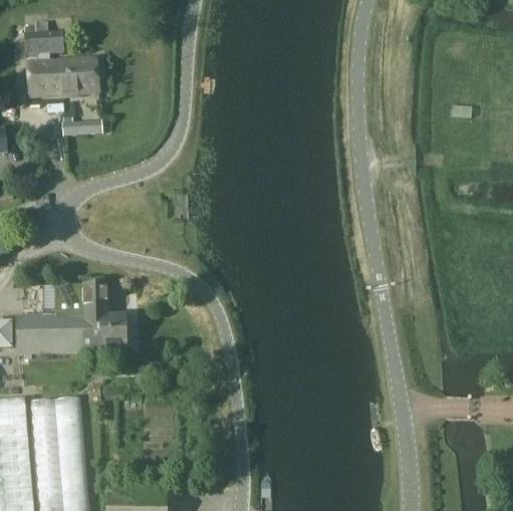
[(29,96),(99,91),(96,57),(48,61),(48,53),(63,52),(61,32),(35,33),(34,26),(23,26),(25,54),(37,54),(37,61),(26,62),(29,96)]
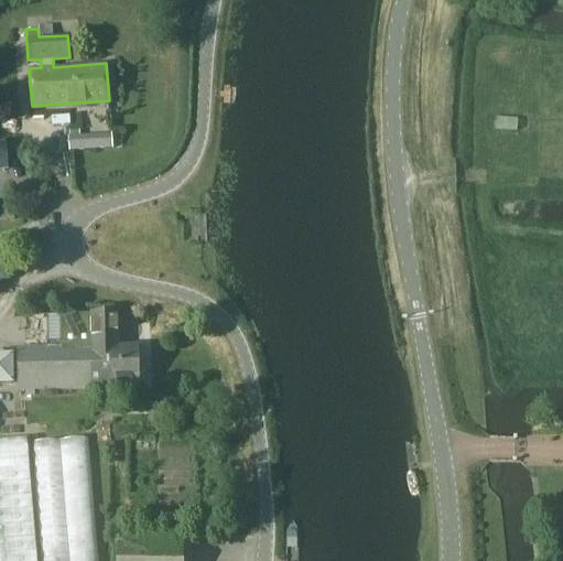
[(110,132),(68,135),(67,135),(67,149),(111,146),(110,132)]
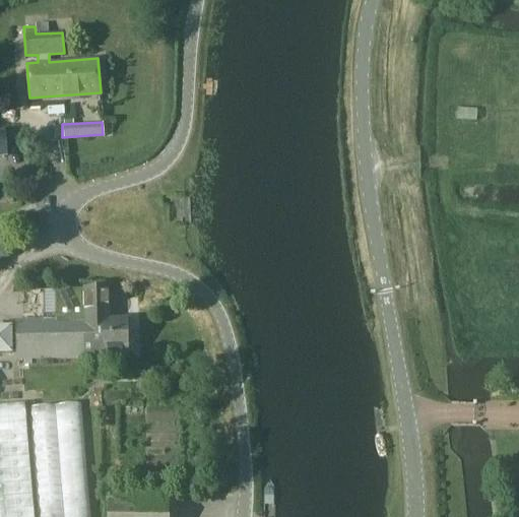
[(16,358),(128,354),(127,318),(109,318),(108,286),(55,288),(56,314),(49,314),(49,319),(15,320),(16,358)]
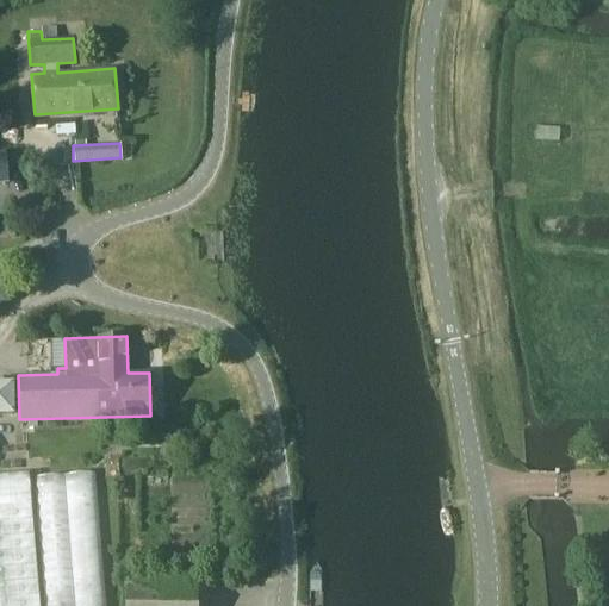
[(16,376),(0,376),(0,411),(17,411),(16,376)]
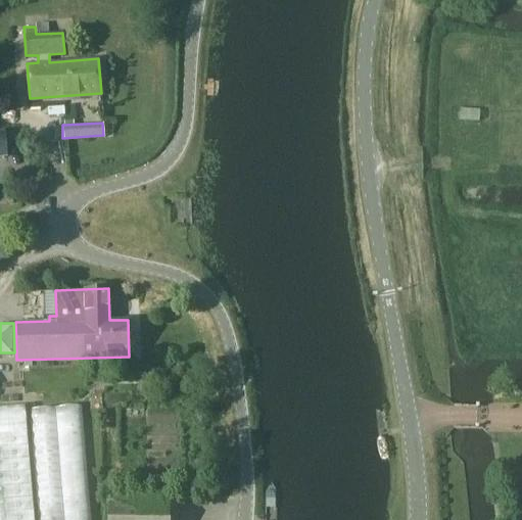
[(34,519),(25,409),(25,405),(0,407),(0,519),(34,519)]
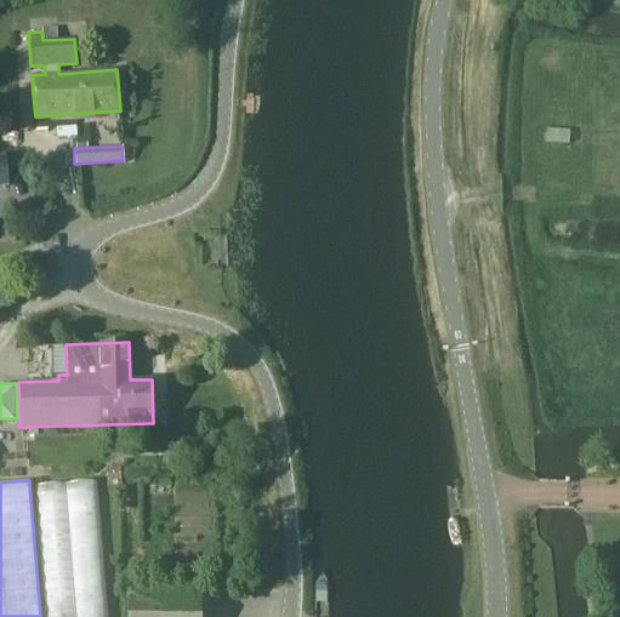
[(128,616),(200,616),(200,587),(128,587),(128,616)]
